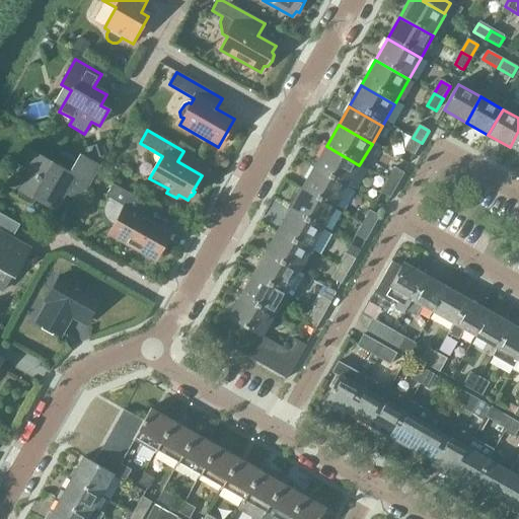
[(518,131),(510,147),(518,152),(518,131)]
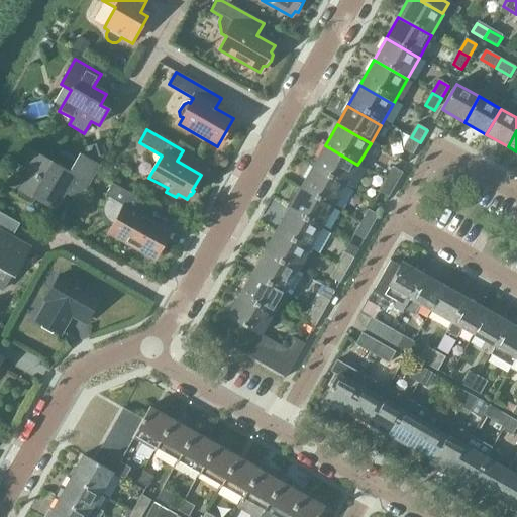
[(420,142),(411,137),(404,149),(413,154),(420,142)]
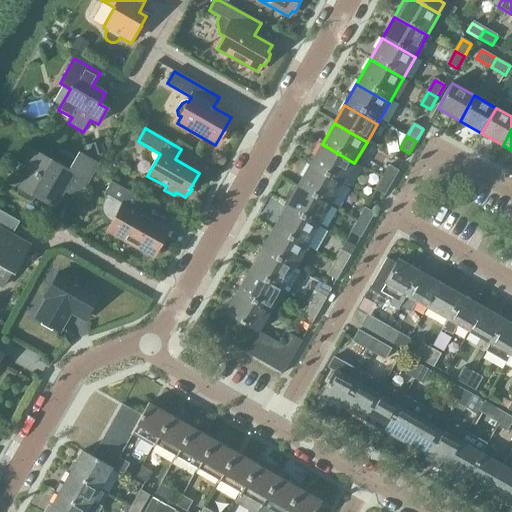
[(86,146),(89,158),(104,153),(101,145),(95,147),(94,144),(86,146)]
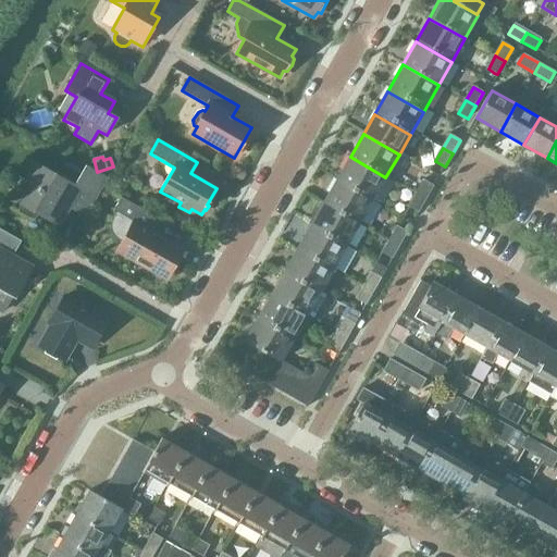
[(337,180),(373,199),(385,177),(350,157),(337,180)]
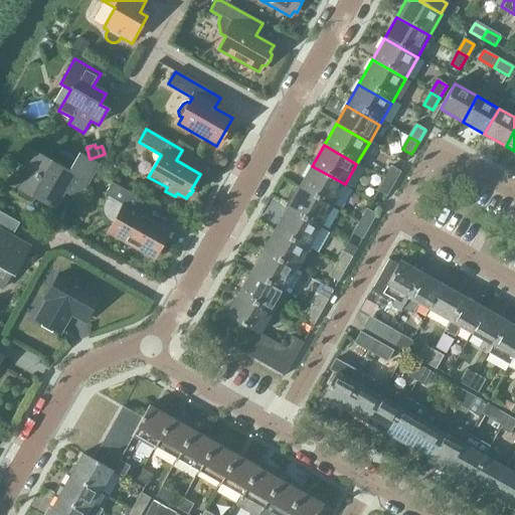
[(17,194),(13,191),(12,193),(31,205),(35,198),(52,207),(62,190),(78,199),(98,166),(80,156),(70,174),(30,151),(21,167),(29,172),(17,194)]
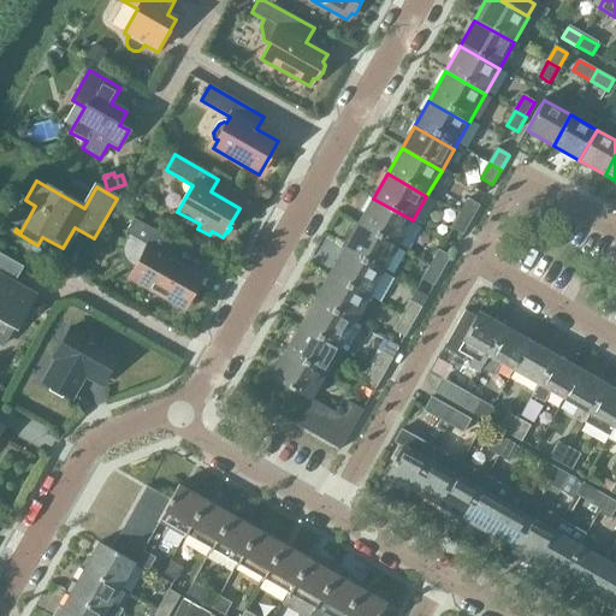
[(373,199),(359,224),(398,247),(413,220),(373,199)]
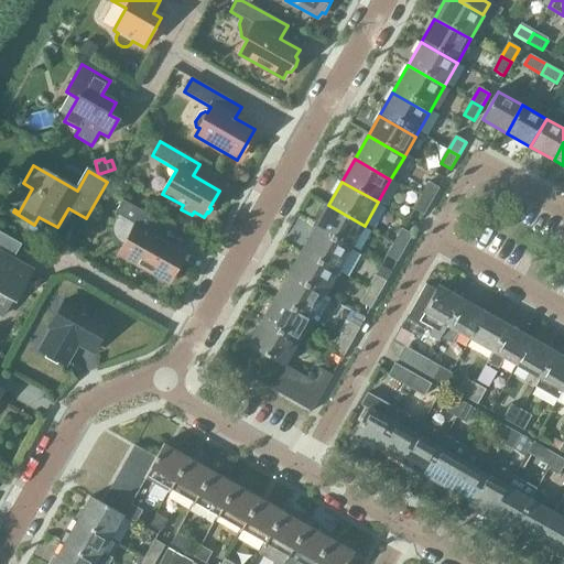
[(422,197),(432,203),(440,188),(430,183),(422,197)]
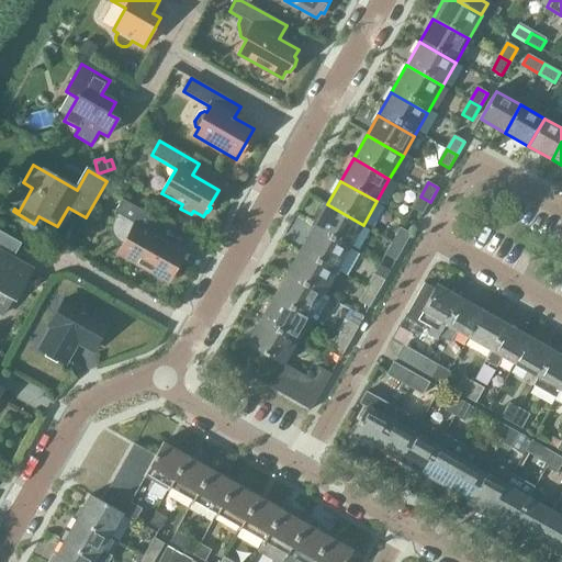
[(430,202),(420,197),(413,210),(423,215),(430,202)]
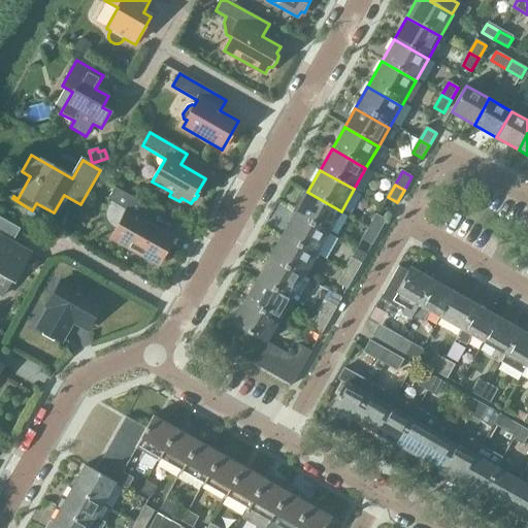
[(151,210),(152,209),(114,188),(107,202),(109,203),(107,206),(105,211),(105,217),(106,221),(109,225),(113,228),(117,230),(111,238),(157,264),(172,237),(143,221),(151,209),(151,210)]
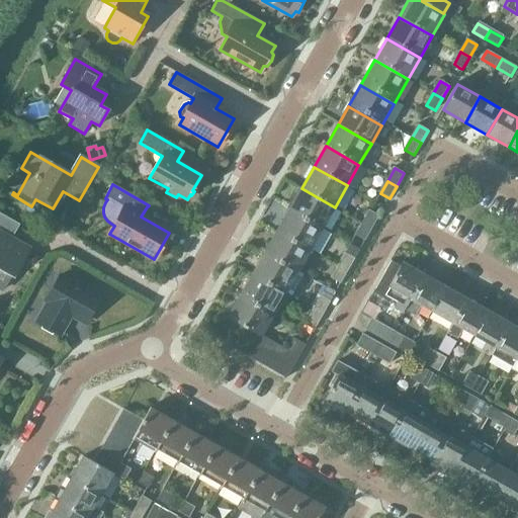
[(301,188),(296,185),(288,198),(293,201),(289,209),(322,229),(335,207),(301,188)]
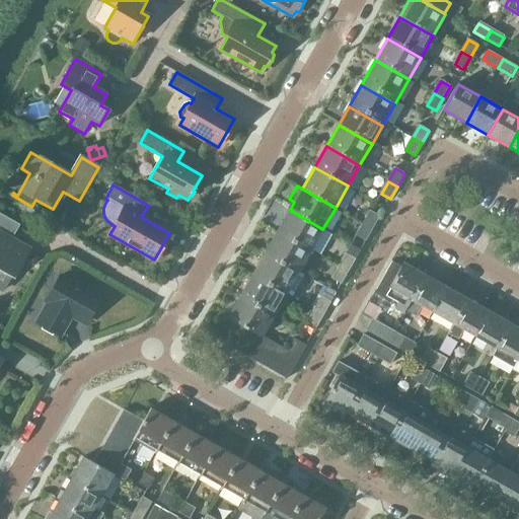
[(290,210),(278,232),(310,250),(322,229),(290,210)]
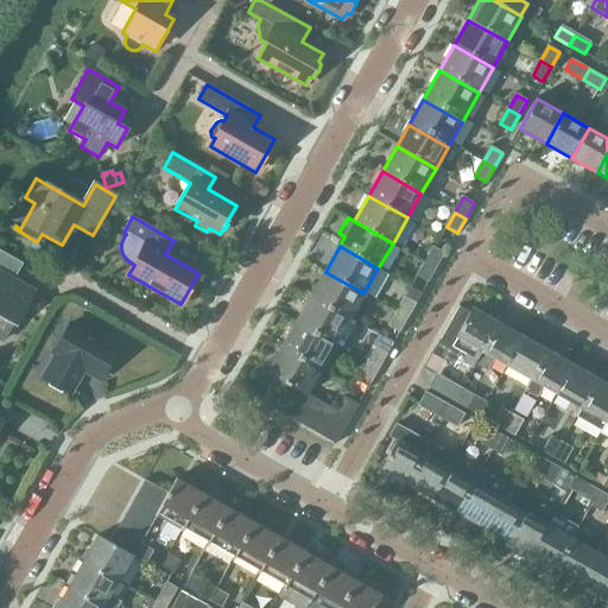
[(426,263),(437,268),(445,254),(435,248),(426,263)]
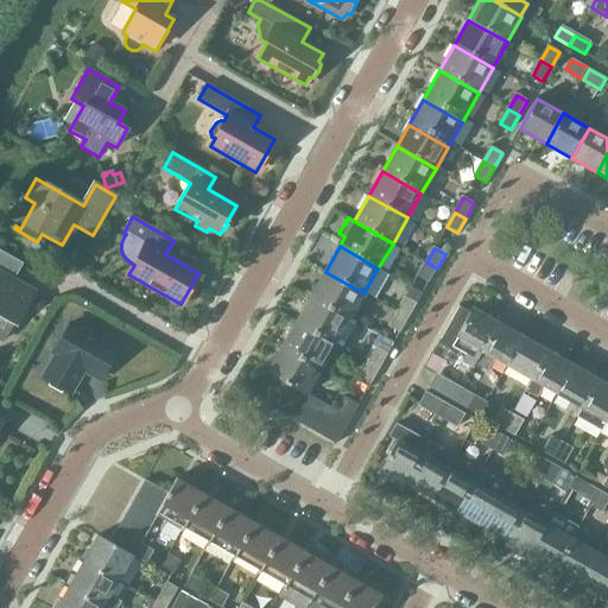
[(0,341),(2,342),(13,322),(17,324),(35,292),(14,280),(23,264),(0,251),(0,341)]
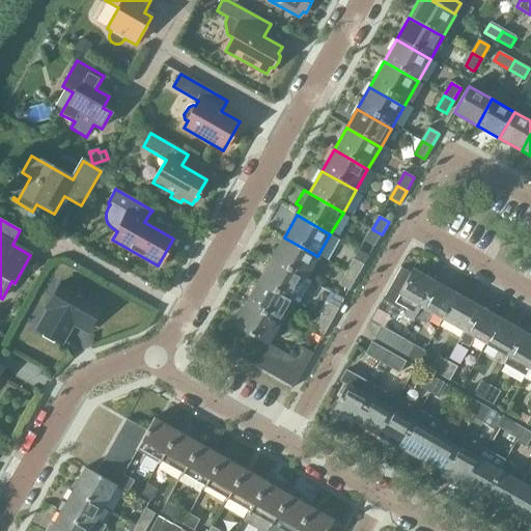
[(382,234),(372,229),(365,242),(374,247),(382,234)]
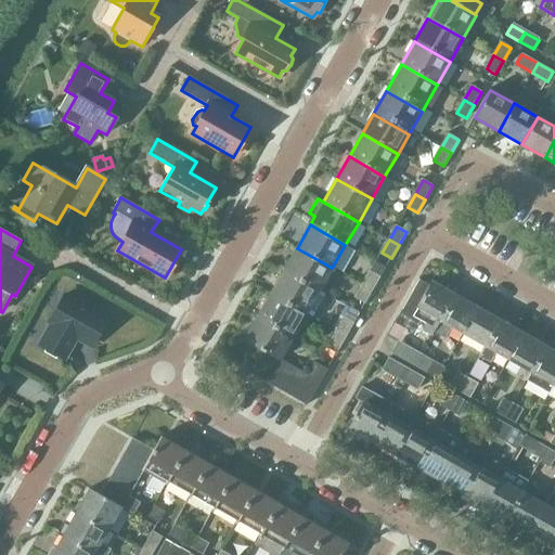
[(297,248),(284,271),(319,291),(332,268),(297,248)]
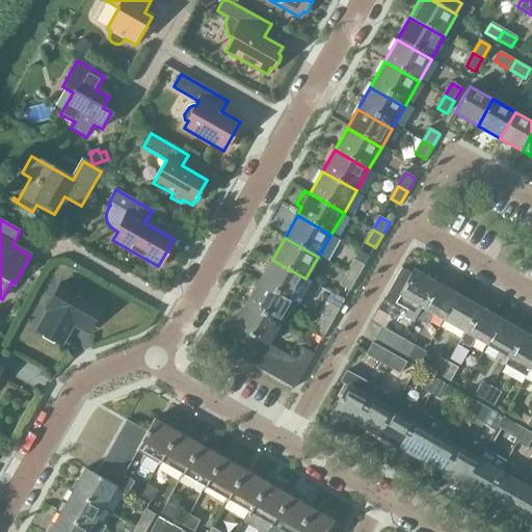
[(272,260),(259,282),(293,301),(306,278),(272,260)]
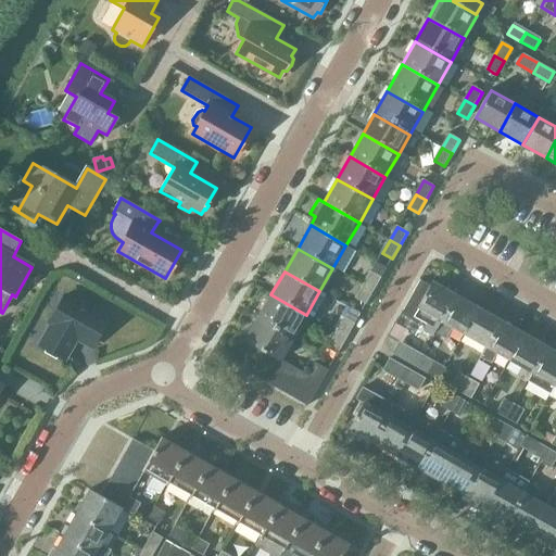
[(364,286),(374,291),(380,278),(371,273),(364,286)]
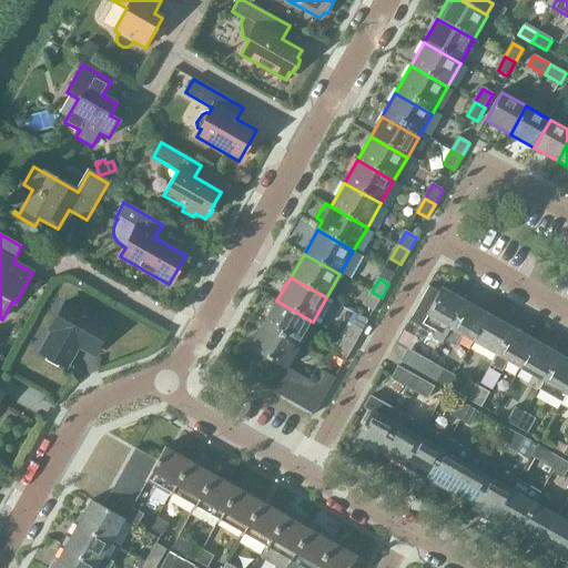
[(444,341),(450,328),(465,302),(442,288),(439,293),(428,286),(412,317),(436,332),(433,337),(432,337),(442,343),(444,341)]
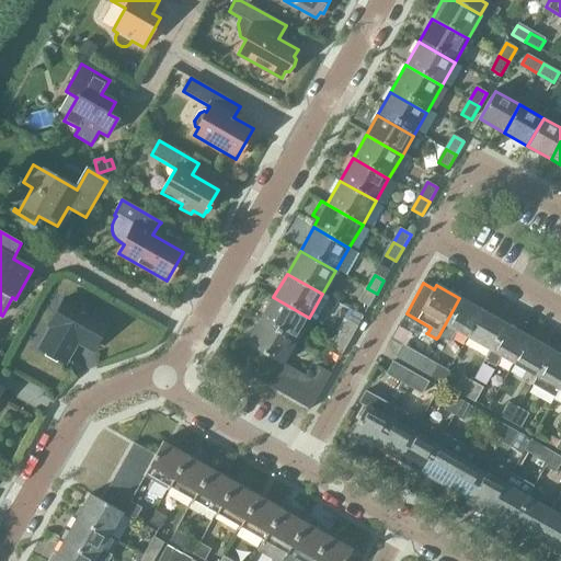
[(377,294),(367,288),(359,302),(369,308),(377,294)]
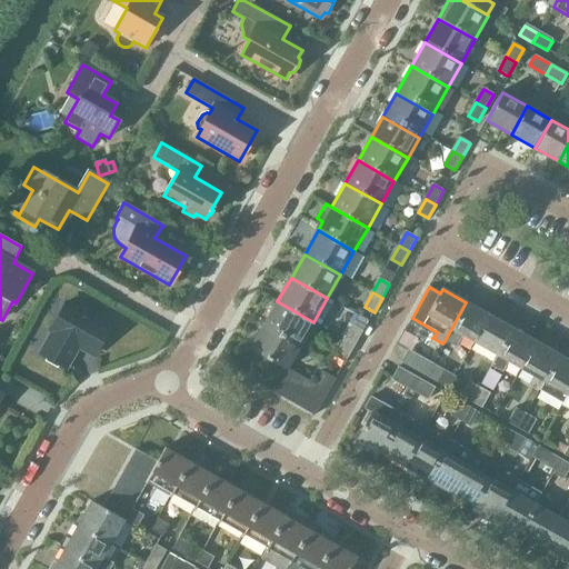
[(263,325),(300,346),(313,322),(277,301),(263,325)]
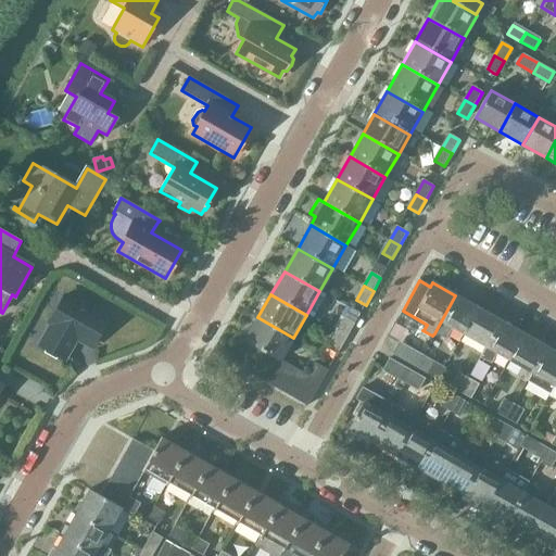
[(452,328),(464,335),(478,308),(480,305),(479,303),(470,298),(467,299),(466,302),(455,295),(441,321),(434,333),(438,336),(445,340),(452,328)]
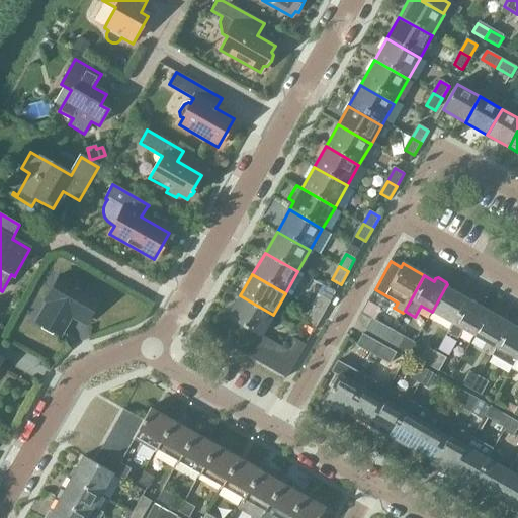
[(36,322),(61,336),(71,317),(84,325),(99,297),(84,289),(85,287),(73,280),(72,282),(61,276),(46,303),(48,304),(36,322)]
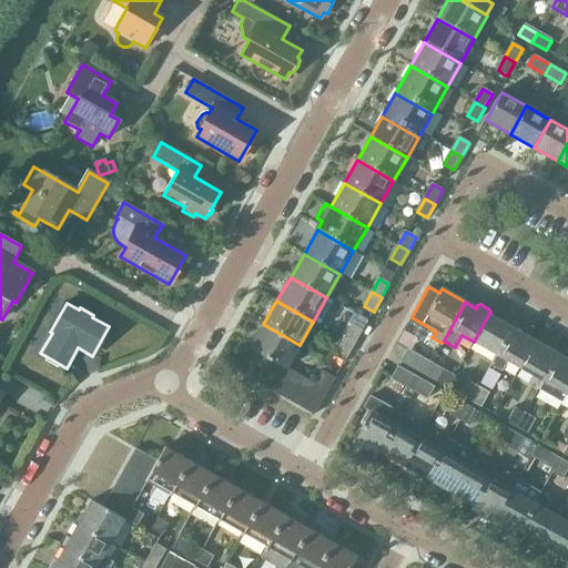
[(474,342),(496,355),(511,328),(488,315),(474,342)]
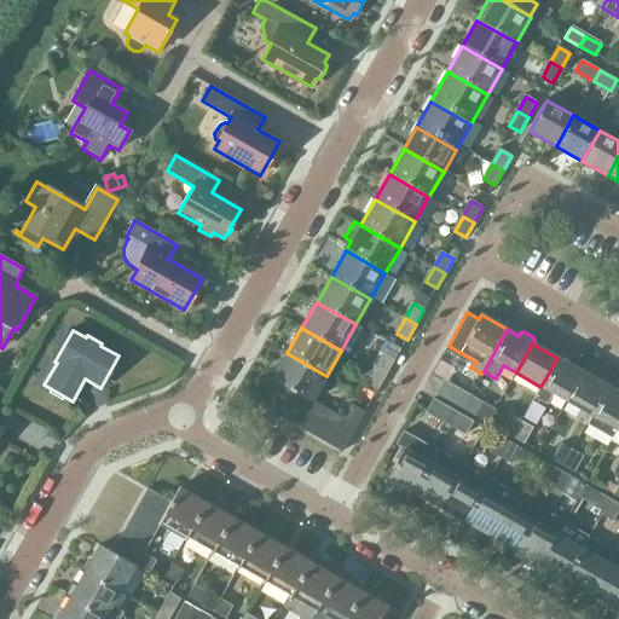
[(327,376),(287,353),(272,380),(293,392),(306,399),(312,403),(327,376)]
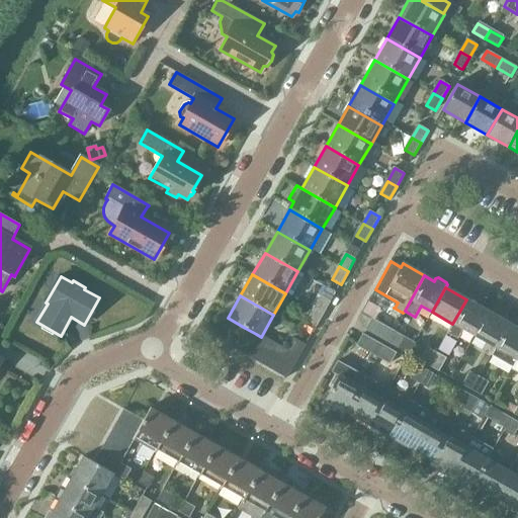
[(322,297),(315,310),(323,315),(330,303),(322,297)]
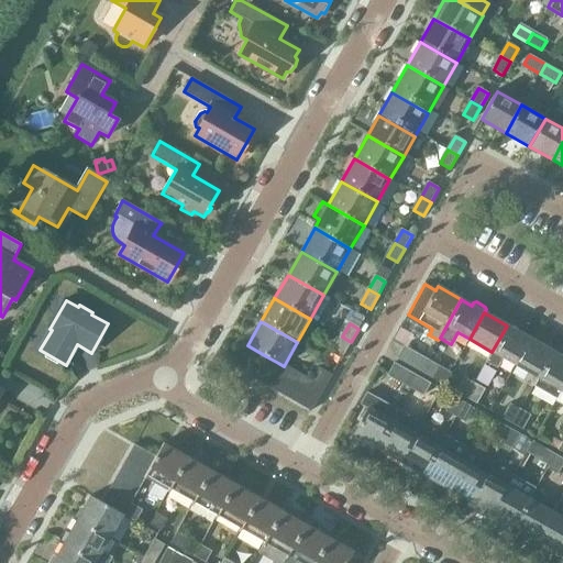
[(515,365),(530,339),(507,326),(492,352),(486,363),(497,368),(503,359),(515,365)]
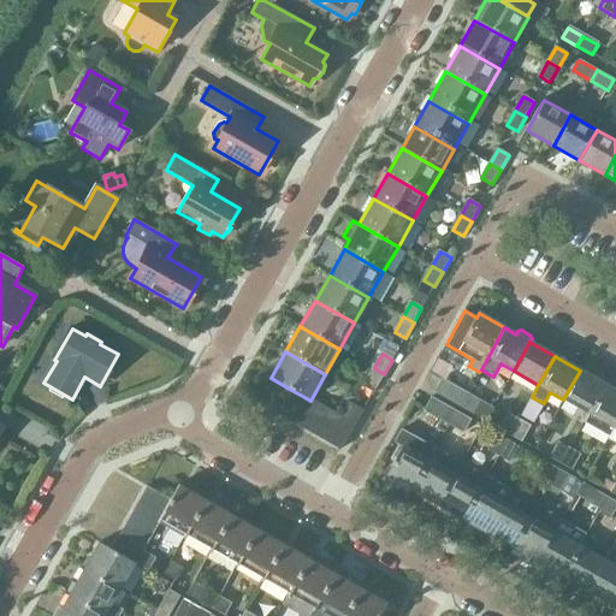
[(366,383),(377,389),(384,374),(374,368),(366,383)]
